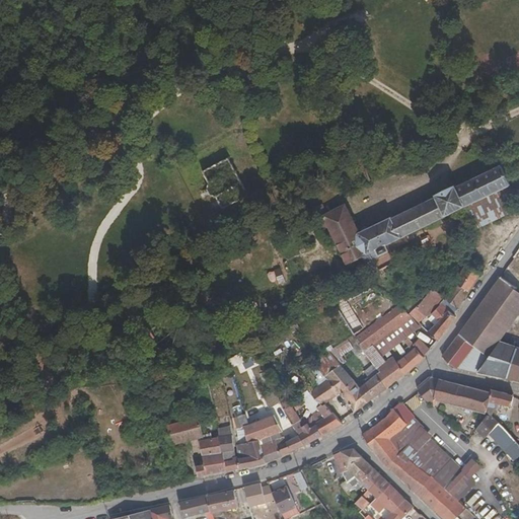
[(518,52),(507,57),(513,73),(518,70),(518,52)]
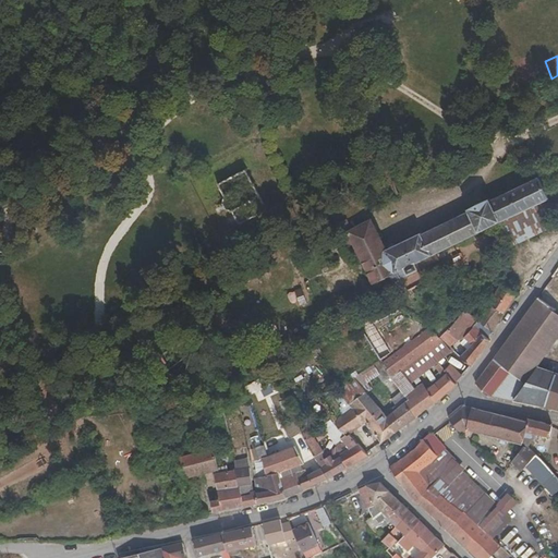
[(450,178),(459,174),(455,167),(447,171),(450,178)]
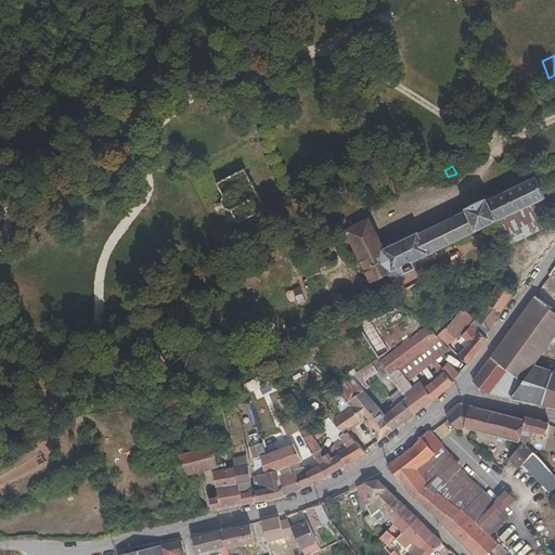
[(246,169),(218,183),(239,224),(268,210),(246,169)]
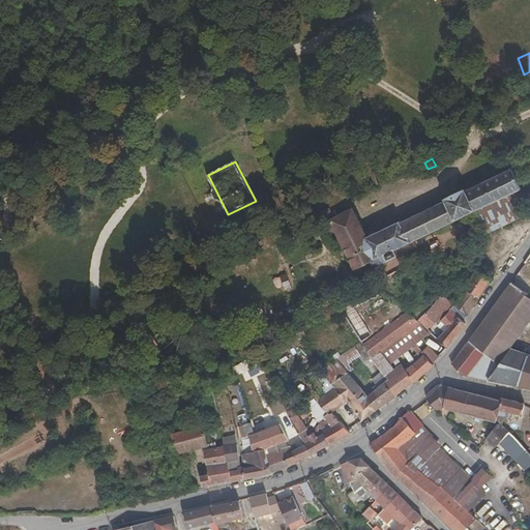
[(418,173),(428,169),(424,163),(415,167),(418,173)]
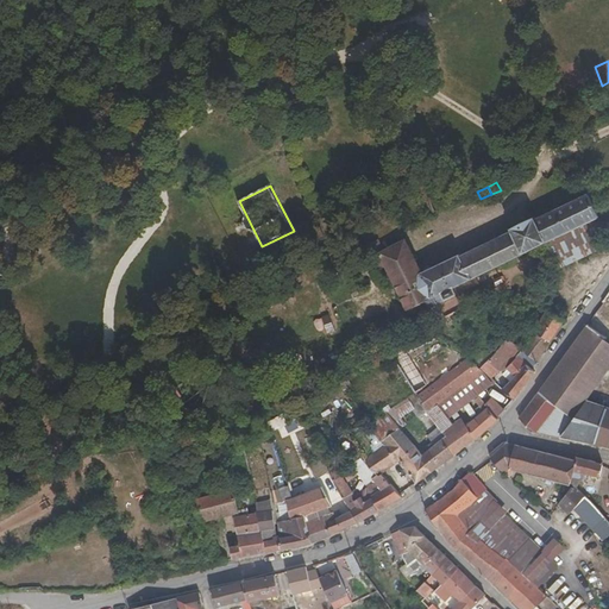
[(539,246),(596,219),(598,218),(588,194),(535,219),(534,217),(522,223),(509,230),(510,232),(522,255),(533,249),(539,246)]
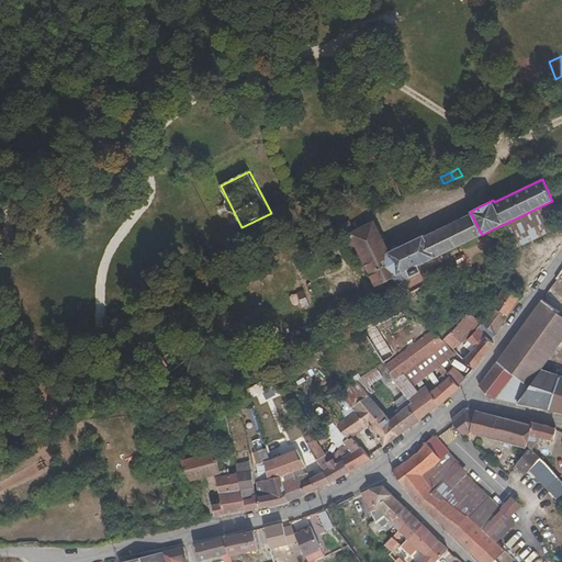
[(509,251),(561,227),(550,202),(497,227),(509,251)]
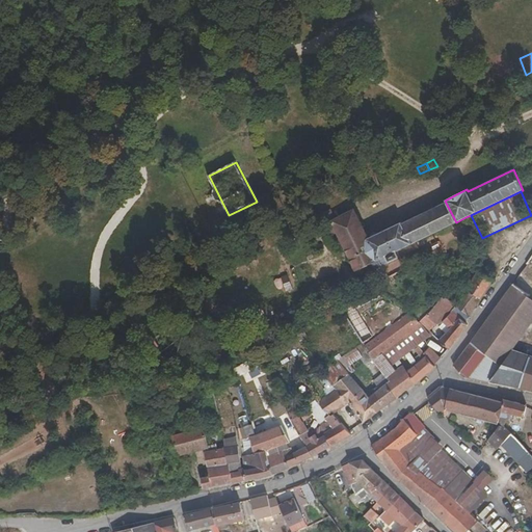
[(396,251),(408,245),(437,231),(456,222),(446,203),(401,224),(400,222),(367,239),(352,210),(331,220),(333,224),(338,234),(356,270),(384,257),(388,263),(398,258),(396,251)]
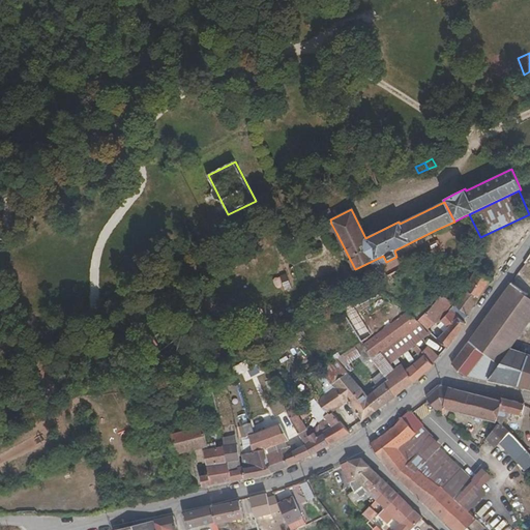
[(326,238),(336,233),(331,224),(321,229),(326,238)]
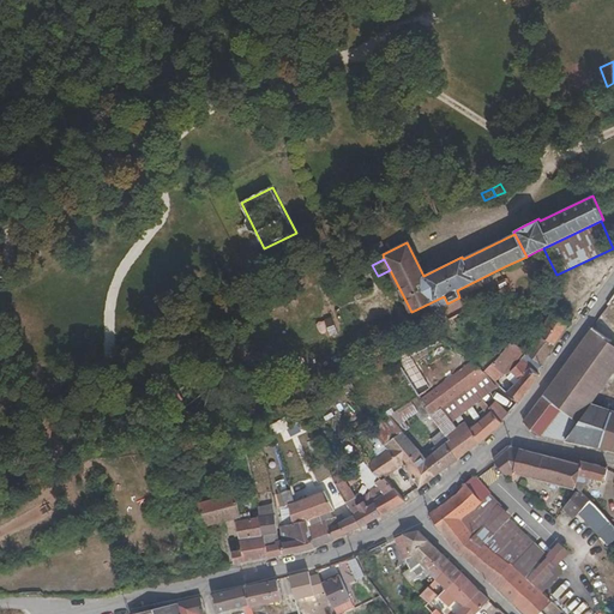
[(613,295),(600,315),(613,326),(613,295)]
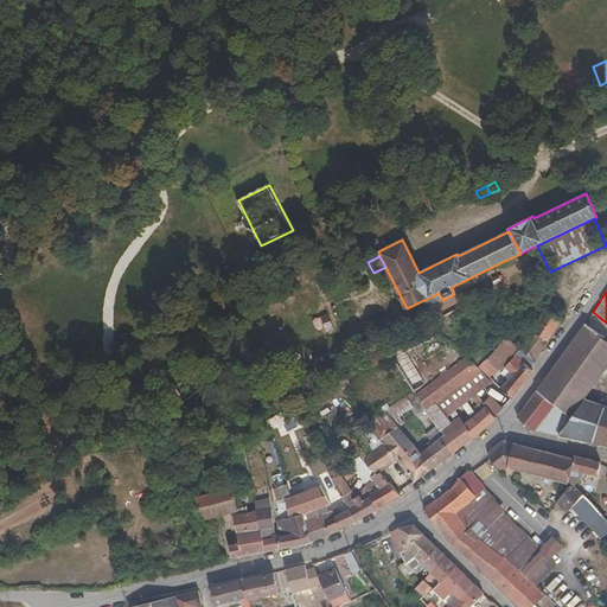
[(487,308),(484,301),(472,307),(474,313),(487,308)]
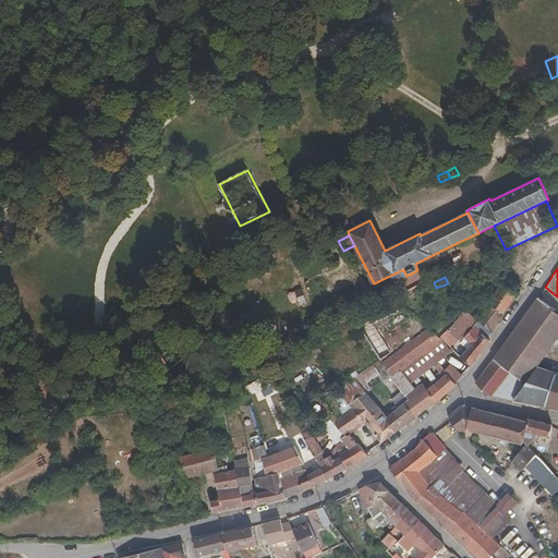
[(462,286),(475,295),(480,290),(465,280),(462,286)]
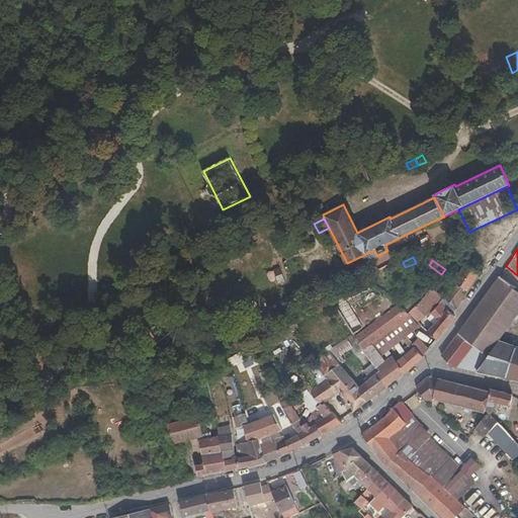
[(465,263),(455,281),(444,296),(458,306),(482,273),(465,263)]
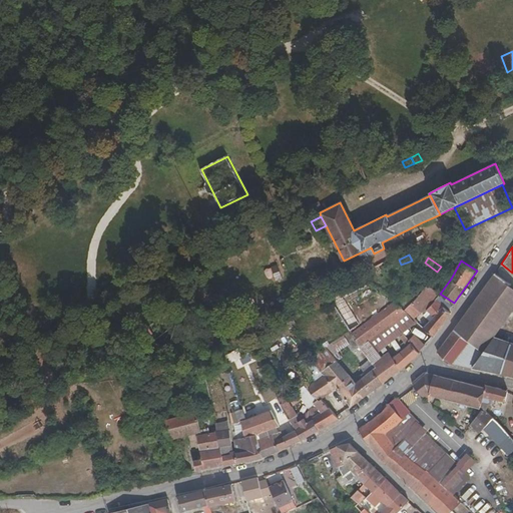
[(512,282),(512,273),(501,264),(493,275),(510,287),(512,282)]
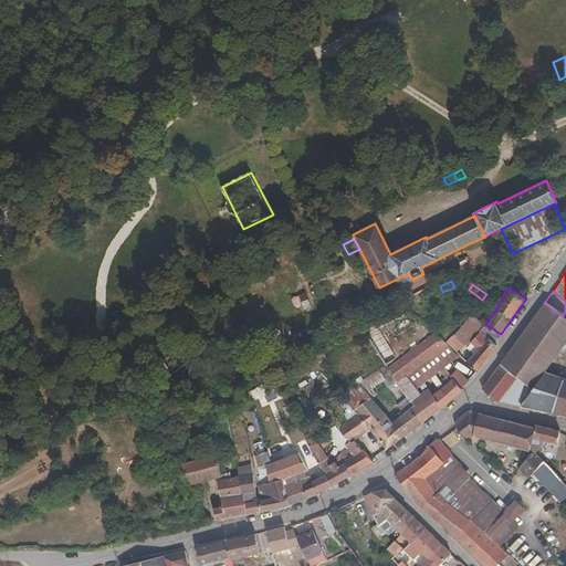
[(516,378),(532,390),(543,375),(565,343),(565,318),(563,316),(544,303),(500,365),(516,378)]
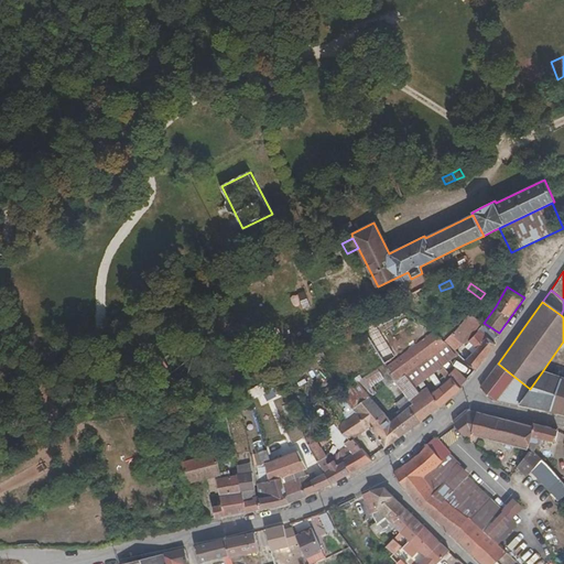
[(398,317),(392,308),(359,327),(383,365),(396,357),(378,329),(398,317)]
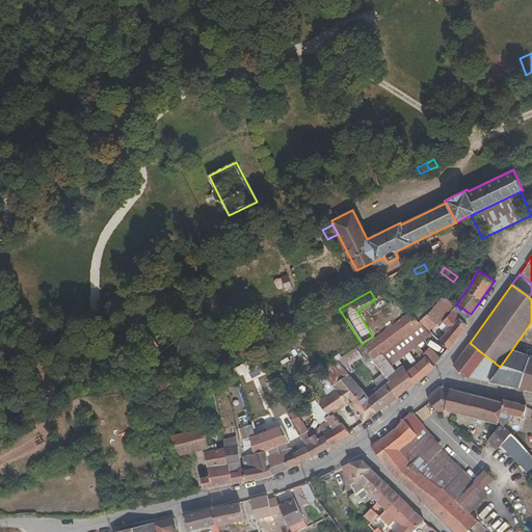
[(451,313),(464,323),(471,314),(456,304),(443,295),(428,313),(437,322),(440,320),(443,323),(451,313)]
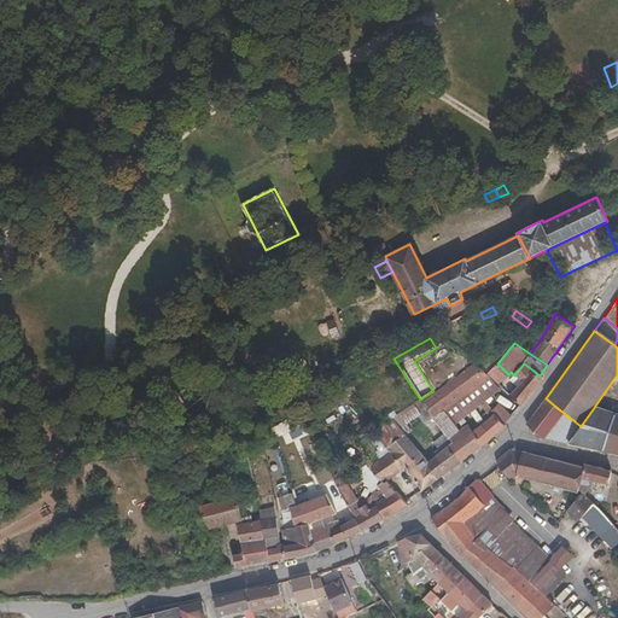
[(449,438),(445,442),(460,462),(474,452),(465,439),(466,438),(460,430),(455,425),(444,410),(489,377),(487,375),(473,363),(423,402),(433,417),(444,433),(449,438)]
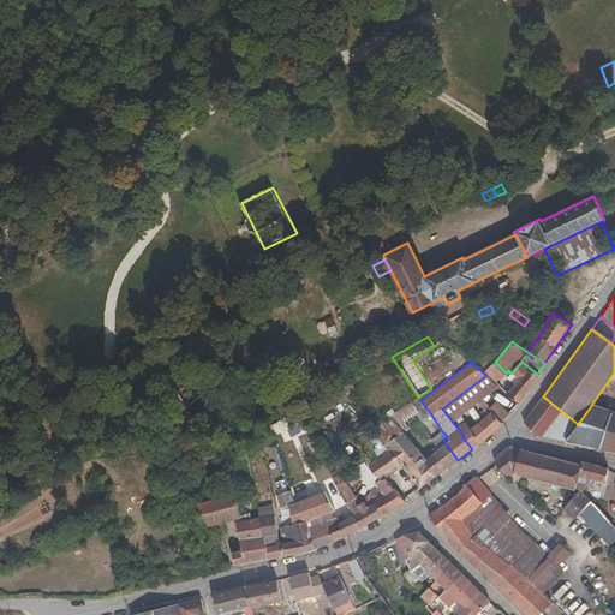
[(487,375),(496,384),(506,372),(495,362),(487,371),(484,374),(487,375)]
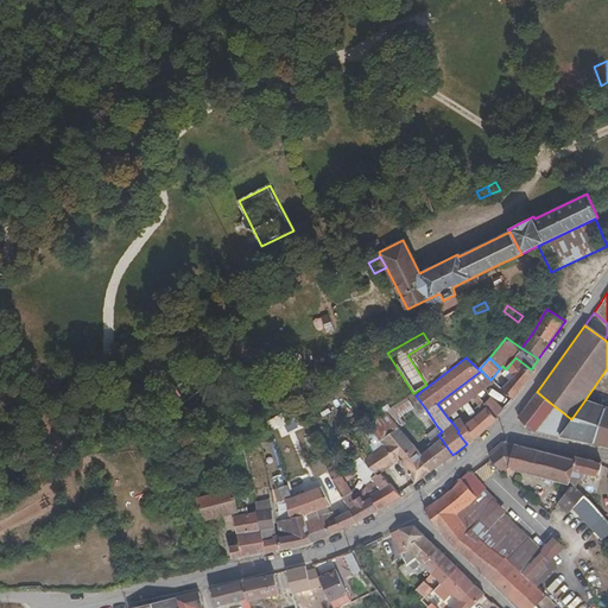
[(513,400),(534,373),(531,369),(515,358),(506,369),(501,374),(508,380),(501,390),(513,400)]
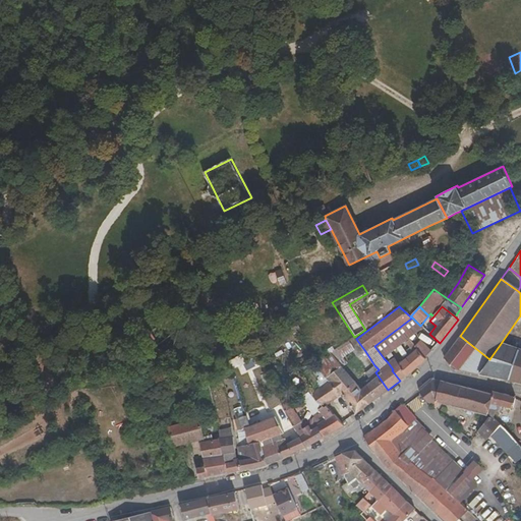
[(409,339),(422,329),(420,326),(412,317),(374,346),(384,358),(405,342),(409,339)]
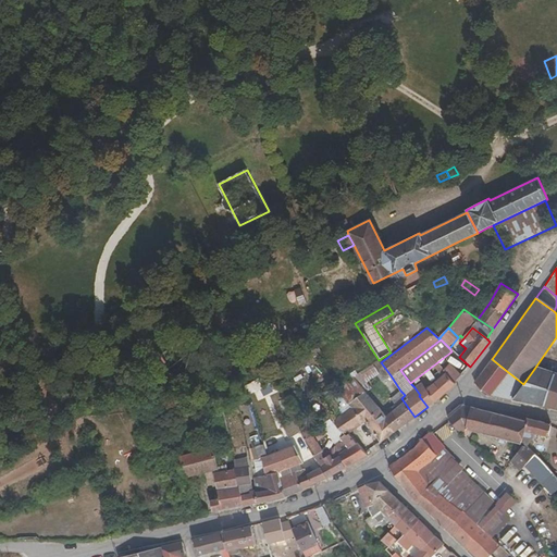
[(322,355),(317,345),(308,349),(316,358),(322,355)]
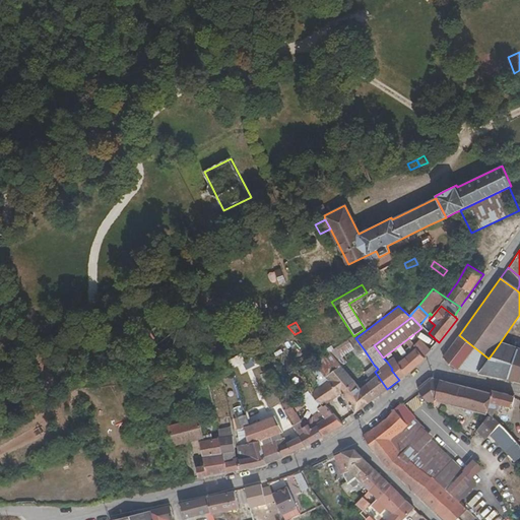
[(279,340),(275,333),(263,340),(267,347),(279,340)]
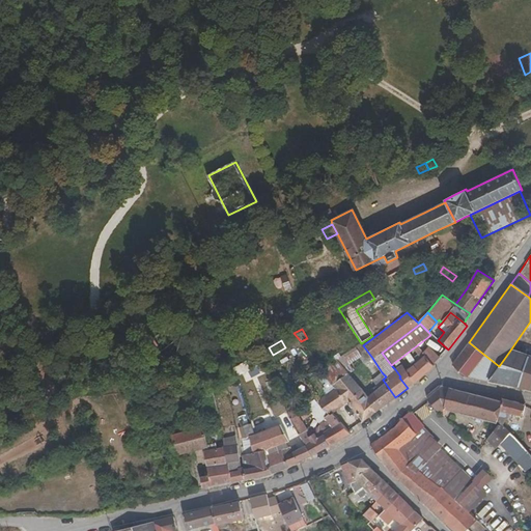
[(452,365),(467,378),(469,376),(484,355),(469,342),(452,365)]
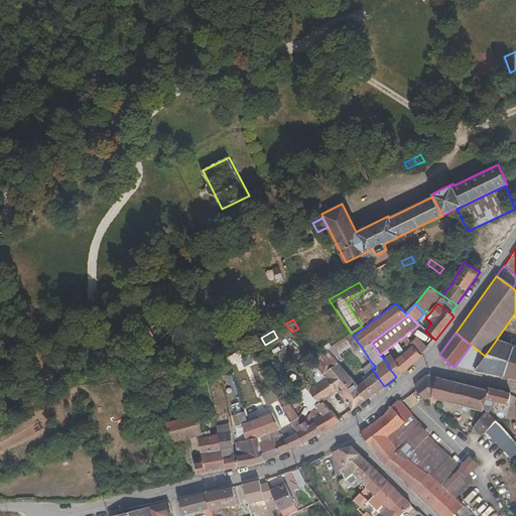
[(325,378),(337,393),(339,391),(353,381),(339,364),(344,361),(340,355),(349,349),(354,355),(362,348),(353,336),(351,334),(310,360),(325,378)]
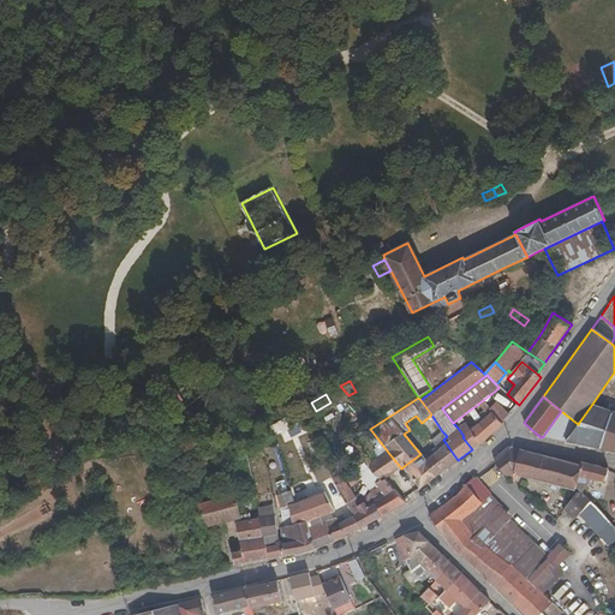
[(493,412),(489,407),(483,400),(478,404),(488,416),(493,412)]
